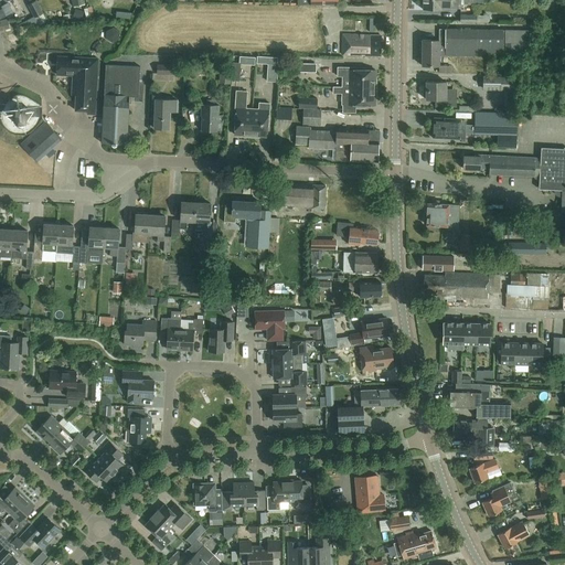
[(477,0),(423,0),(423,10),(441,10),(443,9),(461,9),(461,3),(478,4),(477,0)]
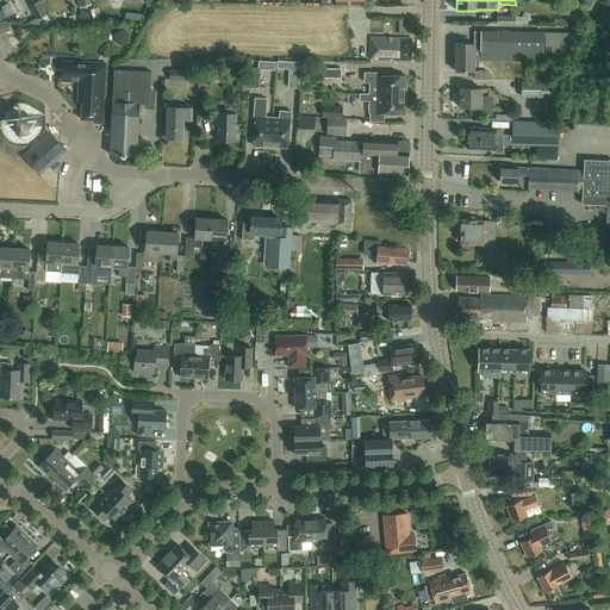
[(39,1),(30,5),(37,19),(38,19),(43,27),(50,23),(47,14),(39,1)]
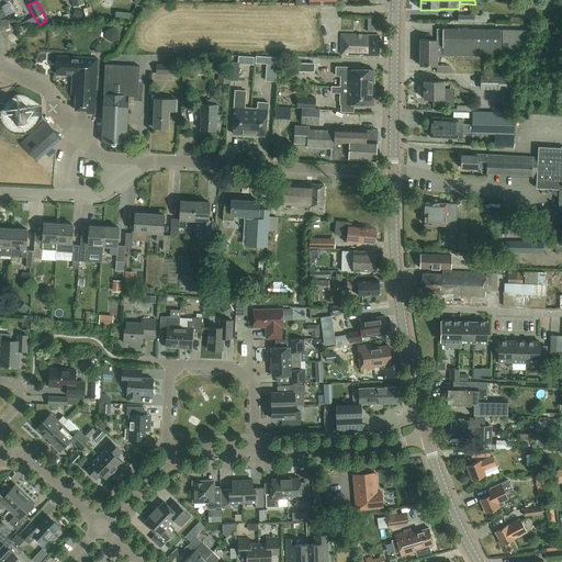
[(0,20),(0,31),(10,29),(8,19),(0,20)]
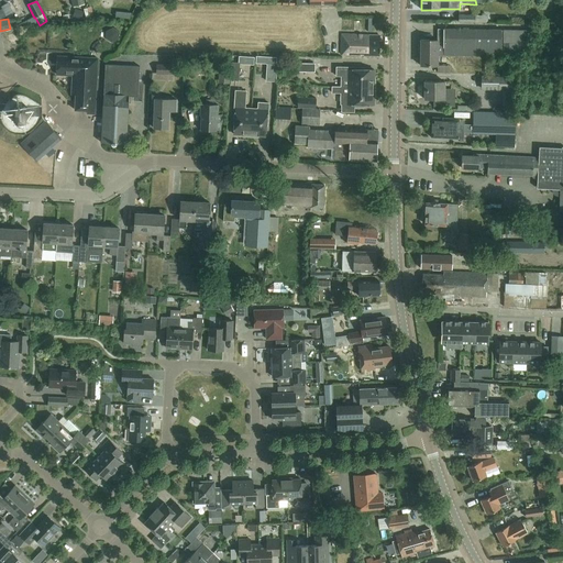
[(503,43),(499,44),(499,30),(443,29),(443,41),(437,41),(437,40),(420,40),(420,65),(437,65),(437,55),(499,55),(499,50),(503,51),(503,56),(529,56),(530,30),(503,30),(503,43)]
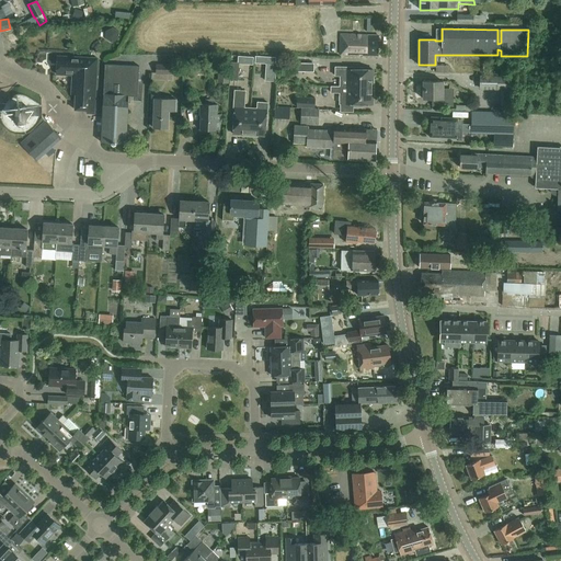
[(340,52),(356,52),(363,52),(363,55),(378,55),(378,36),(368,36),(368,35),(341,34),(340,52)]
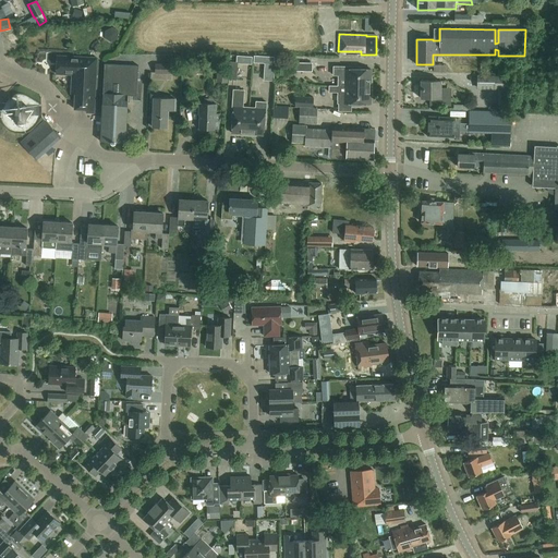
[(87,109),(87,111),(95,112),(99,58),(59,55),(58,72),(74,73),(73,91),(76,91),(75,108),(87,109)]
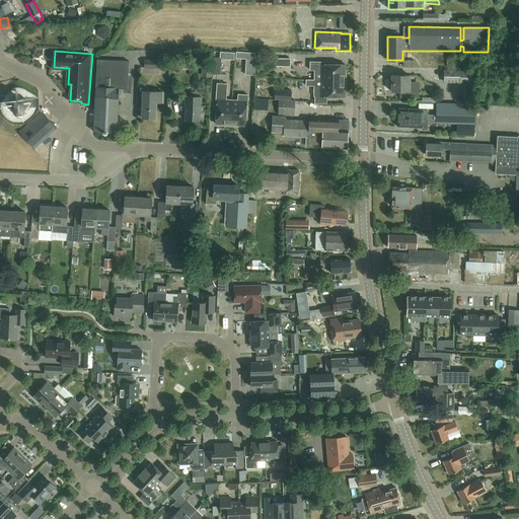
[(213,73),(220,74),(221,58),(214,57),(213,73)]
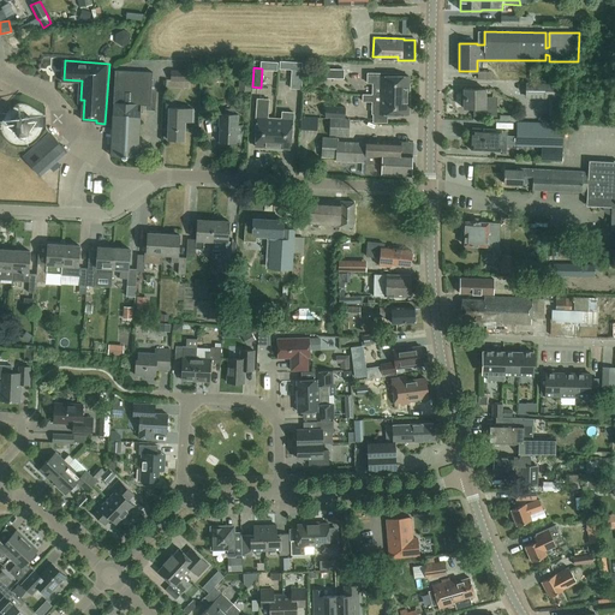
[(291,89),(302,89),(303,70),(291,69),(291,89)]
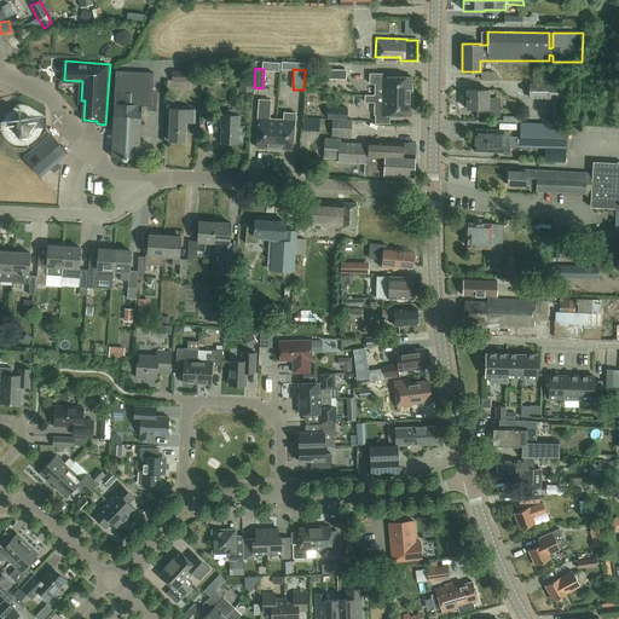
[(327,69),(325,79),(346,79),(347,70),(327,69)]
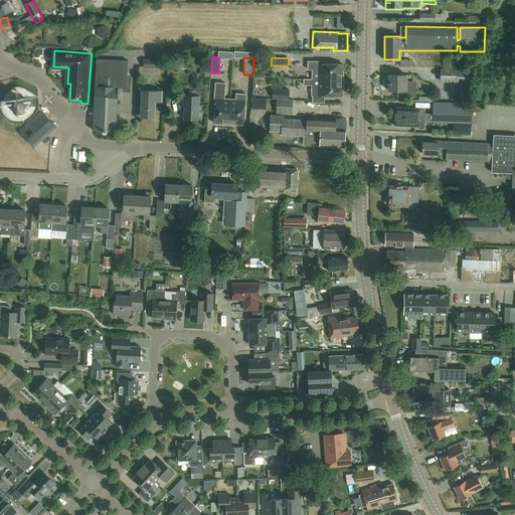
[(128,60),(97,58),(93,130),(103,131),(103,132),(104,132),(105,132),(106,132),(106,131),(116,132),(118,88),(127,89),(128,60)]
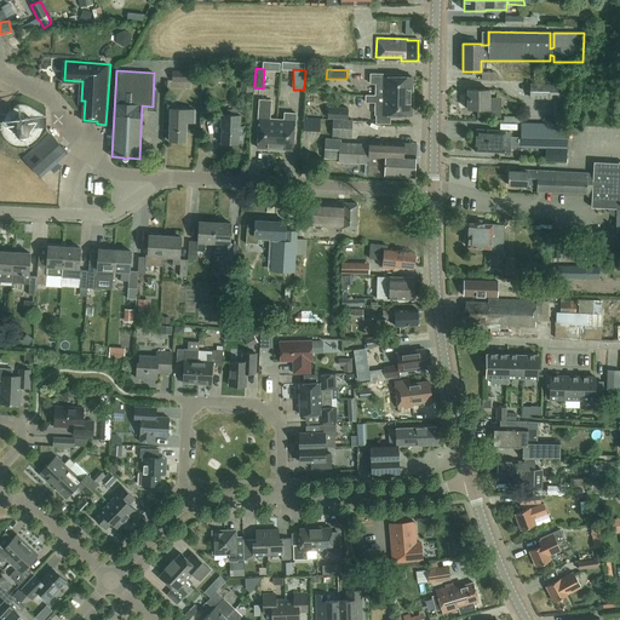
[(193,72),(172,70),(172,81),(193,81),(193,72)]
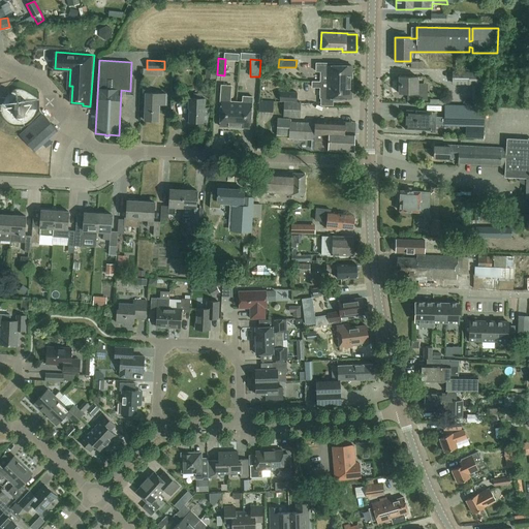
[(205,78),(215,79),(217,64),(207,63),(205,78)]
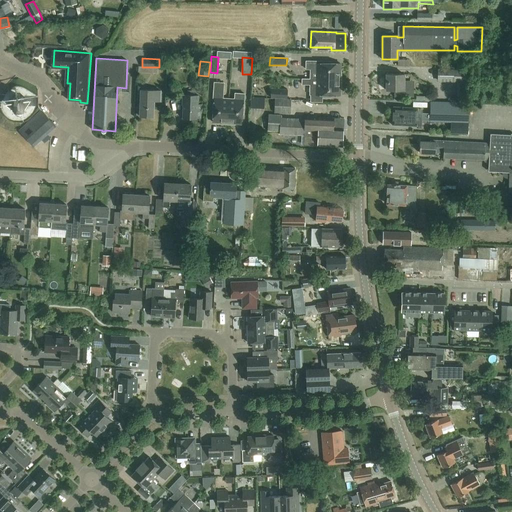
[(310,79),(342,79),(342,71),(340,69),(340,63),(321,63),(321,61),(306,61),(306,69),(310,69),(310,79)]
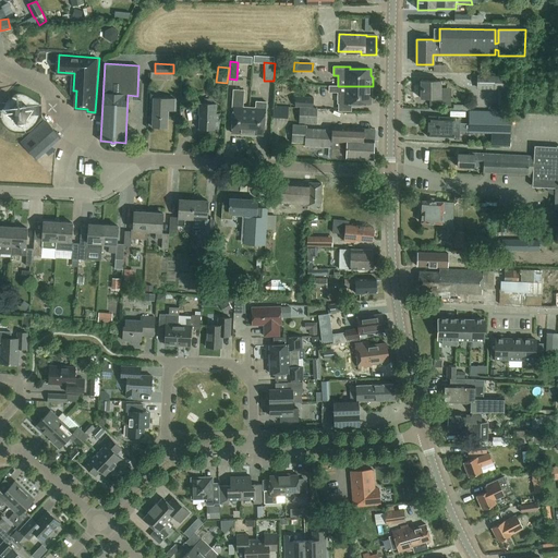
[(498,89),(497,111),(509,111),(509,89),(508,89),(508,76),(477,74),(476,88),(498,89)]
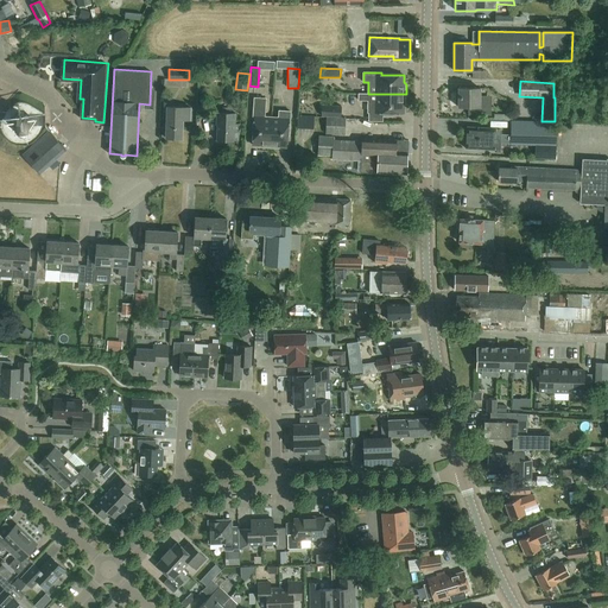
[(479,107),(479,101),(479,88),(458,88),(458,107),(468,107),(468,115),(492,115),(492,107),(479,107)]
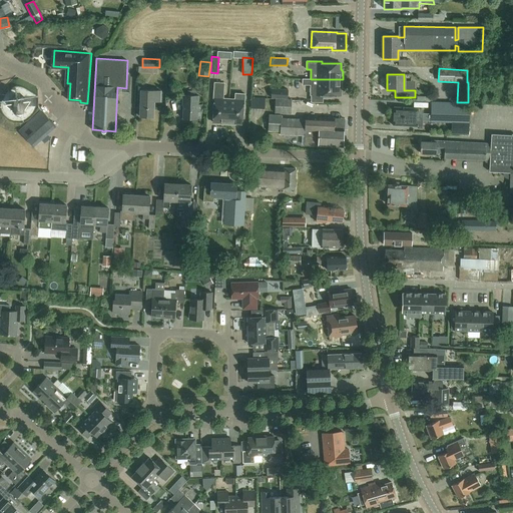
[(343,79),(311,79),(303,78),(303,84),(311,84),(311,94),(341,95),(341,89),(342,87),(343,79)]
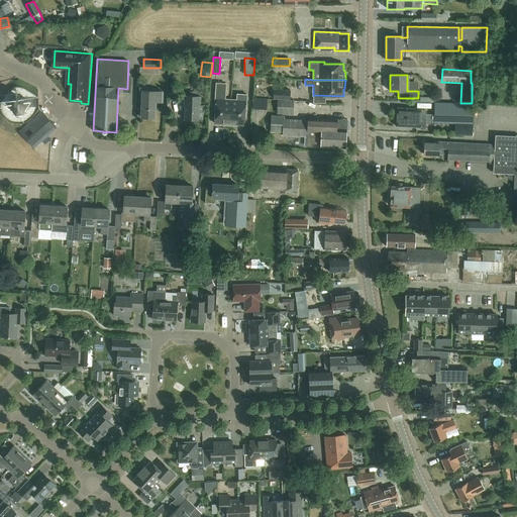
[(229,125),(231,100),(225,99),(226,84),(216,83),(214,107),(215,107),(214,123),(219,123),(221,125),(229,125)]
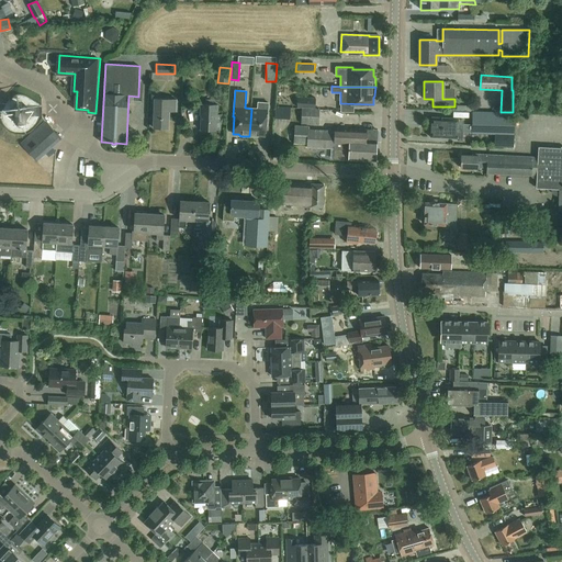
[(298,97),(298,108),(315,108),(315,98),(298,97)]
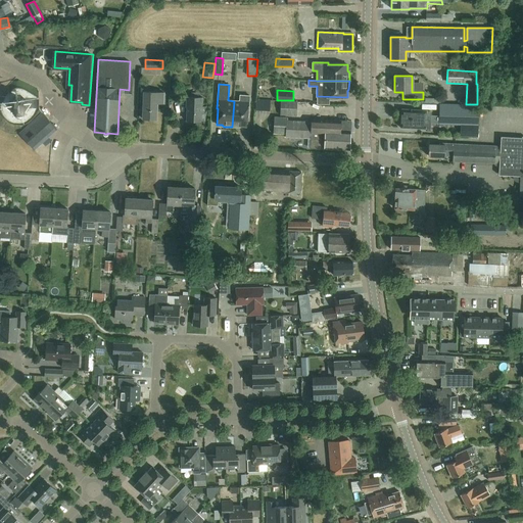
[(157,103),(163,103),(163,93),(144,92),(143,120),(156,120),(157,103)]
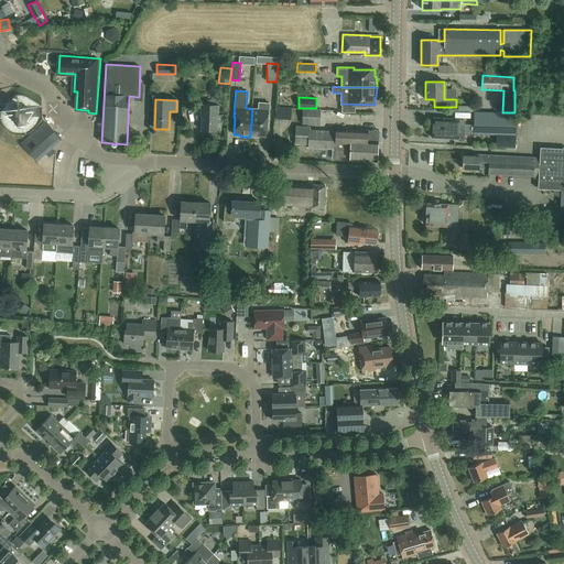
[(220,130),(220,121),(221,116),(217,116),(218,106),(214,106),(215,101),(207,101),(207,106),(202,106),(202,115),(203,115),(202,130),(216,131),(216,130),(220,130)]
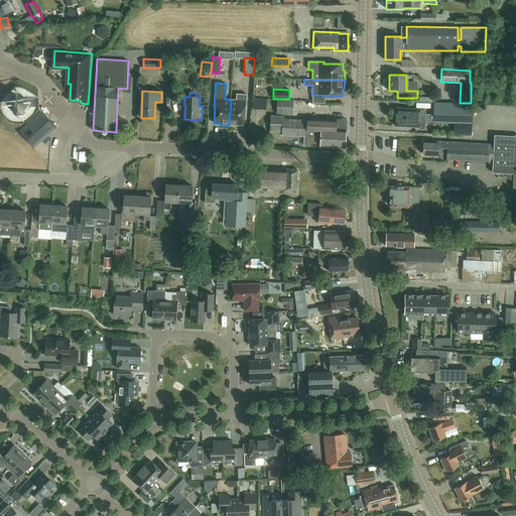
[(231,100),(229,125),(237,126),(238,124),(243,125),(244,109),(246,109),(247,94),(237,94),(237,99),(235,100),(231,100)]
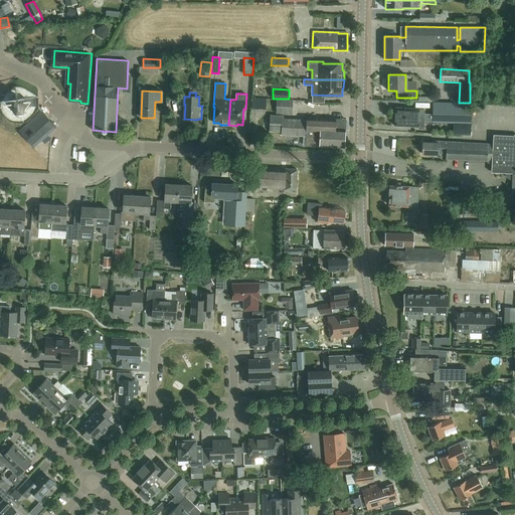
[(27,108),(27,101),(22,96),(15,97),(10,102),(11,109),(16,114),(23,113),(27,108)]
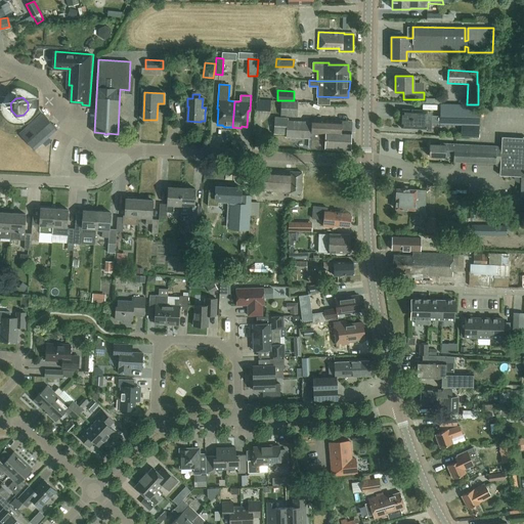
[(281,100),(280,115),(297,116),(298,101),(281,100)]
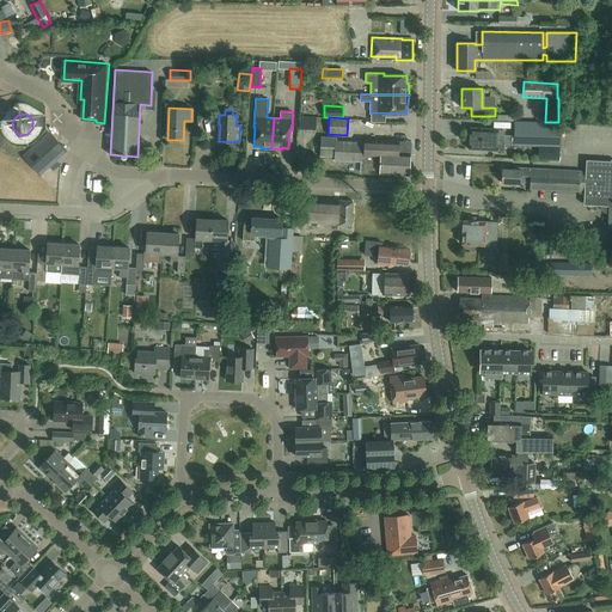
[(502,151),(503,144),(514,145),(549,146),(560,146),(561,122),(558,122),(545,122),(514,121),(514,135),(503,135),(503,132),(494,130),(494,129),(469,128),(469,148),(502,151)]
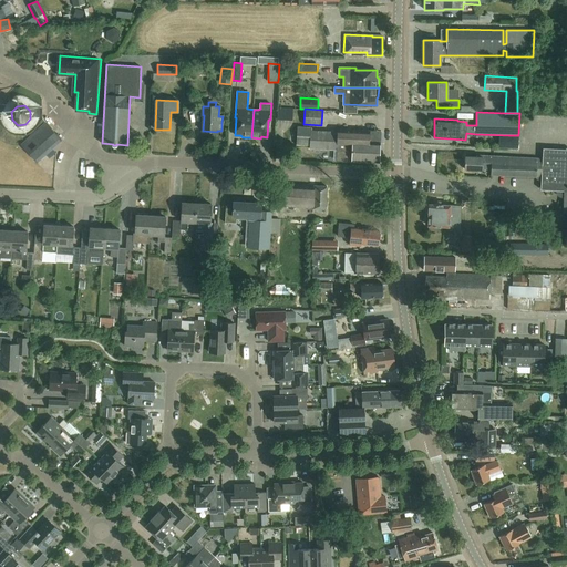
[(61,140),(47,123),(21,145),(37,162),(45,154),(49,157),(55,152),(51,148),(61,140)]
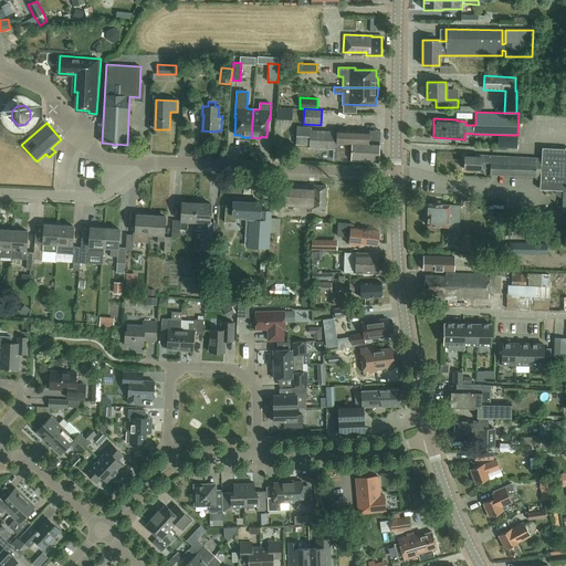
[(310,145),(308,148),(336,149),(335,160),(378,163),(380,130),(355,130),(337,129),(337,132),(311,130),(311,127),(296,127),(296,145),(310,145)]
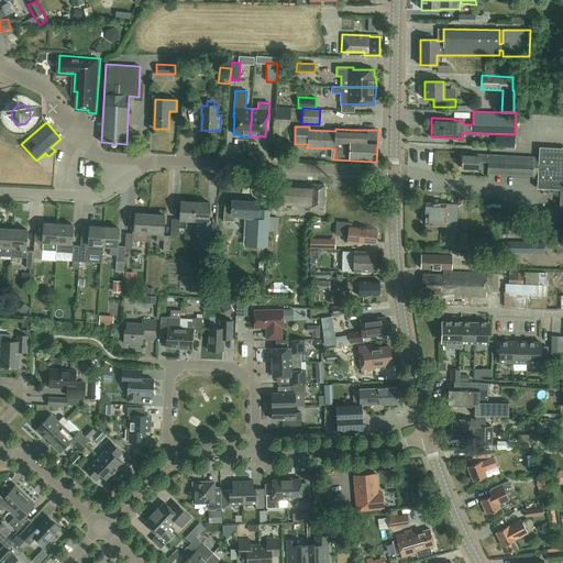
[(515,134),(505,134),(504,148),(515,148),(515,134)]
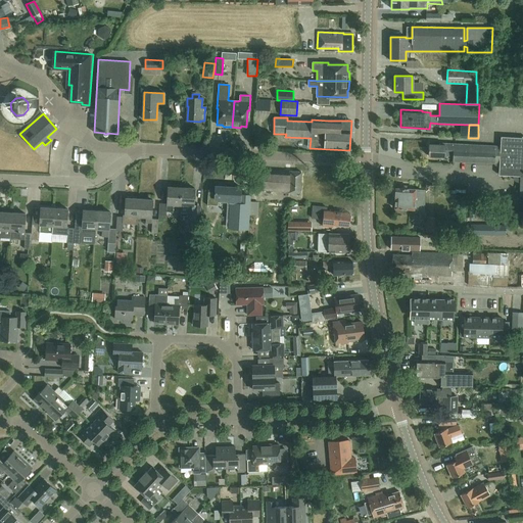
[(522,137),(501,136),(501,146),(448,143),(448,145),(428,144),(428,155),(444,156),(444,155),(453,156),(452,161),(500,163),(498,175),(514,176),(514,177),(514,179),(517,181),(518,181),(520,182),(519,197),(522,197),(522,137)]
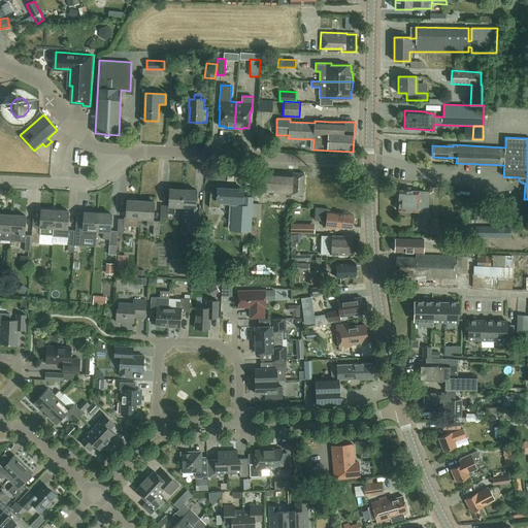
[(291,195),(302,195),(303,173),(266,171),(265,192),(291,194),(291,195)]
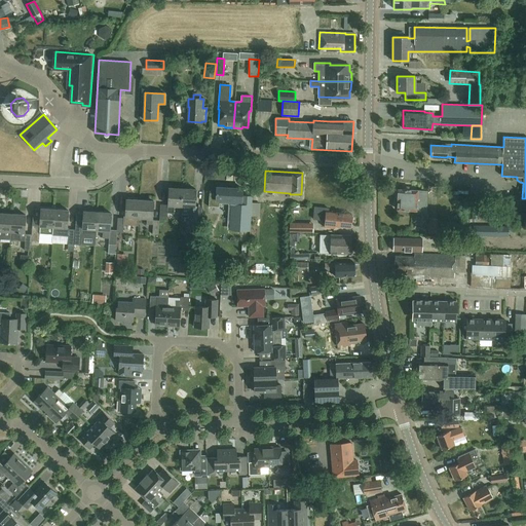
[(209,205),(209,207),(219,207),(220,203),(230,203),(230,221),(234,221),(233,230),(250,231),(252,196),(241,195),(242,189),(242,188),(241,188),(234,188),(233,188),(217,187),(210,187),(210,195),(210,196),(209,205)]
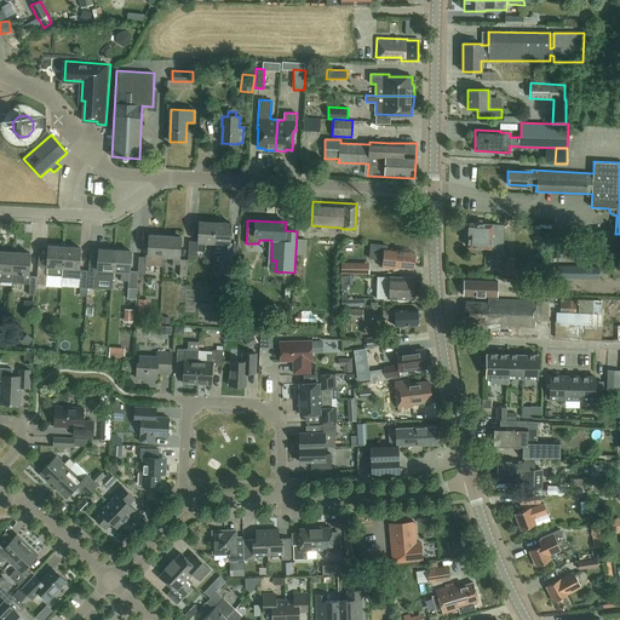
[(213,244),(214,223),(199,222),(197,241),(189,241),(188,258),(197,258),(197,251),(206,252),(206,242),(213,244)]
